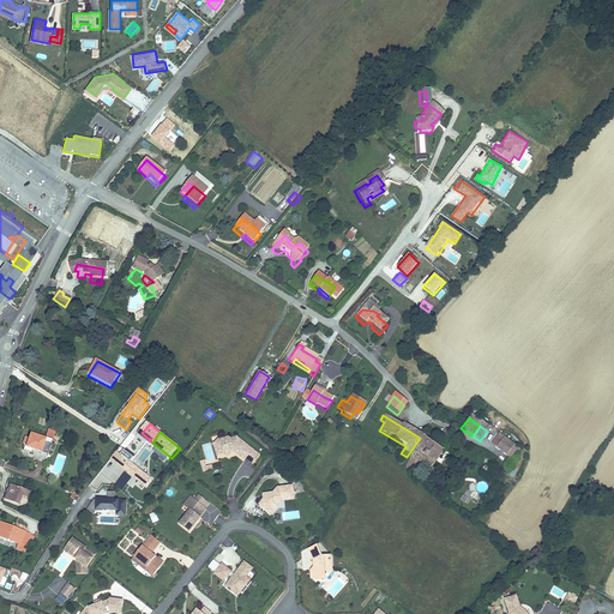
[(52,437),(44,434),(43,438),(30,433),(25,445),(34,449),(35,446),(41,449),(47,450),(50,440),(55,441),(56,439),(52,437)]
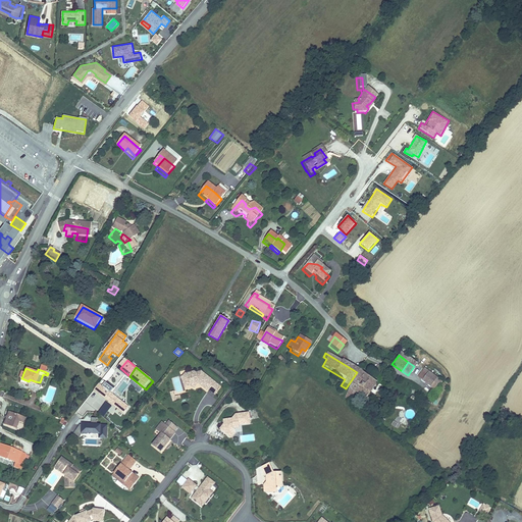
[(433,393),(439,383),(426,374),(421,371),(414,379),(433,393)]
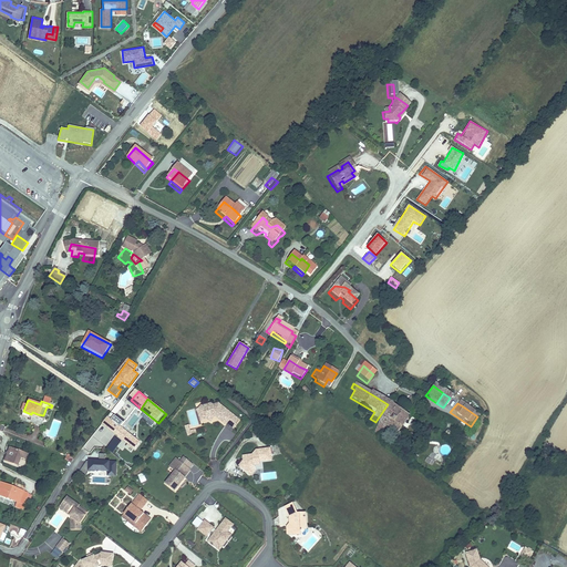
[(409,418),(388,404),(375,422),(378,424),(373,436),(377,439),(384,429),(395,436),(409,418)]
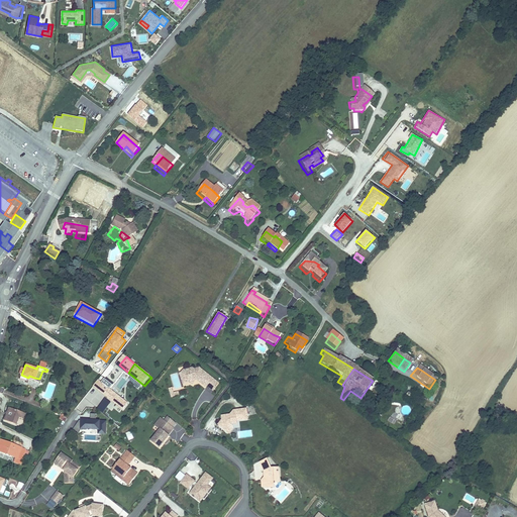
[(183,375),(182,378),(183,378),(184,382),(188,385),(188,387),(191,390),(194,387),(193,384),(196,383),(197,386),(197,387),(205,393),(206,392),(212,397),(218,390),(199,374),(194,375),(192,373),(185,375),(184,375),(183,375)]
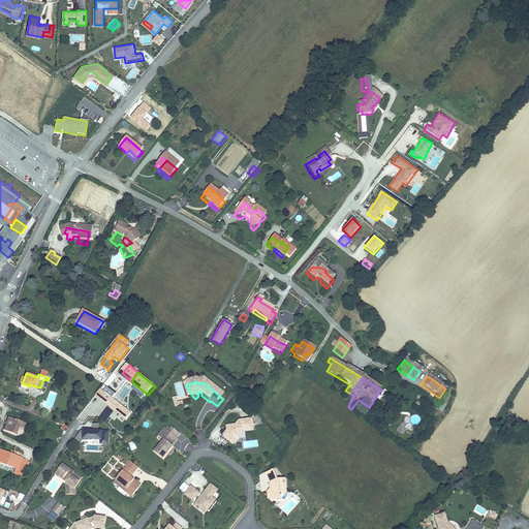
[(186,386),(183,386),(186,398),(192,396),(192,394),(188,391),(187,386),(186,386)]
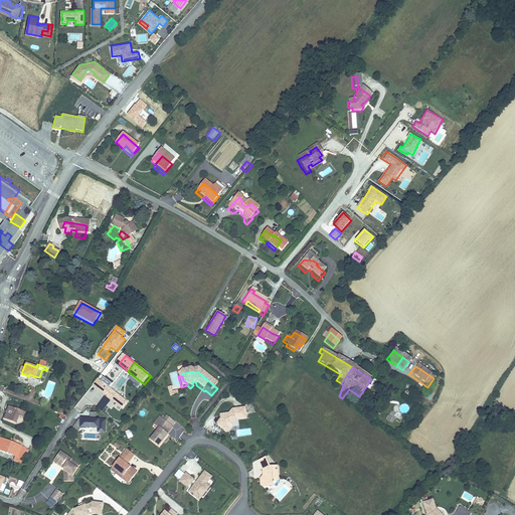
[(108,396),(113,390),(105,383),(100,389),(108,396)]
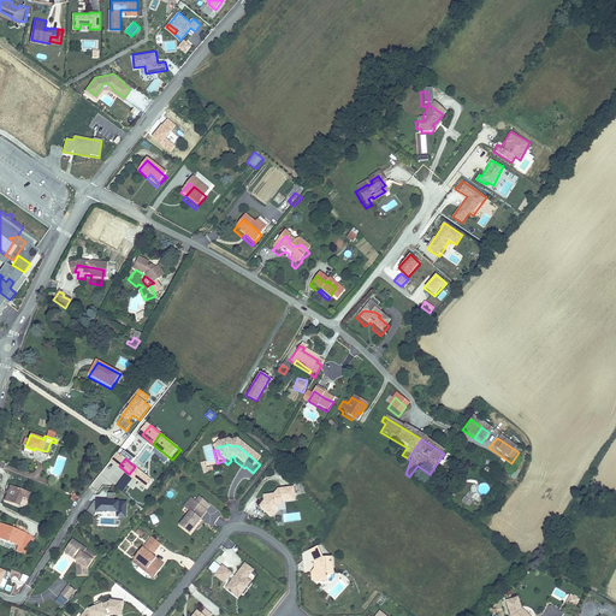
[(140,471),(135,467),(129,474),(134,479),(140,471)]
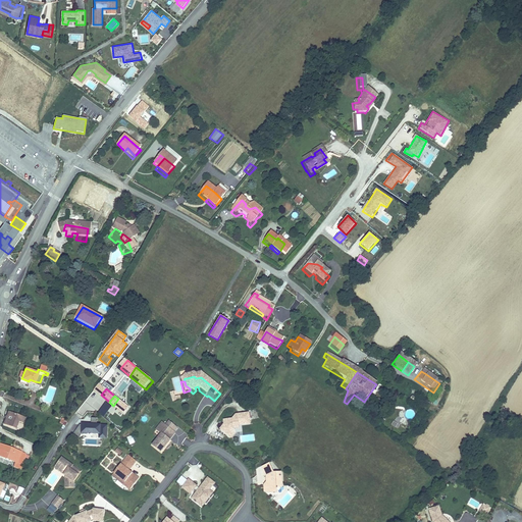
[(131,409),(118,399),(113,406),(118,410),(121,408),(126,413),(131,409)]
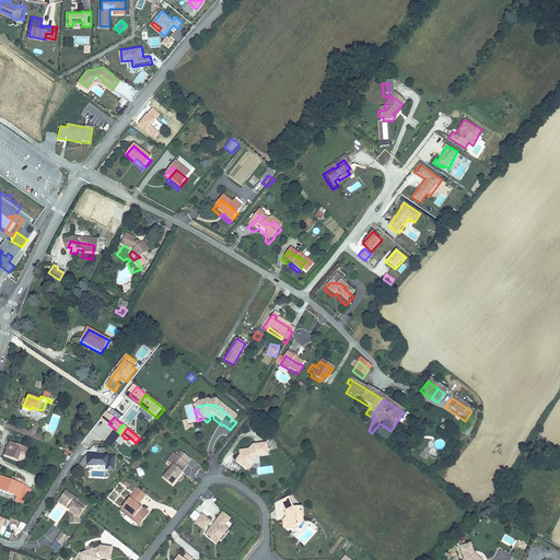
[(111,447),(120,436),(114,431),(104,442),(111,447)]
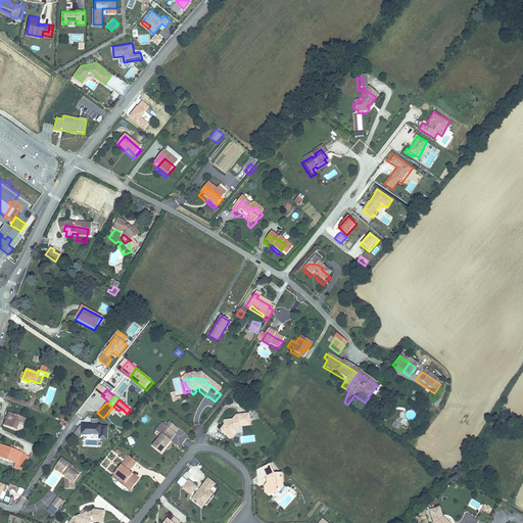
[(24,426),(26,420),(9,414),(4,427),(16,431),(19,424),(24,426)]
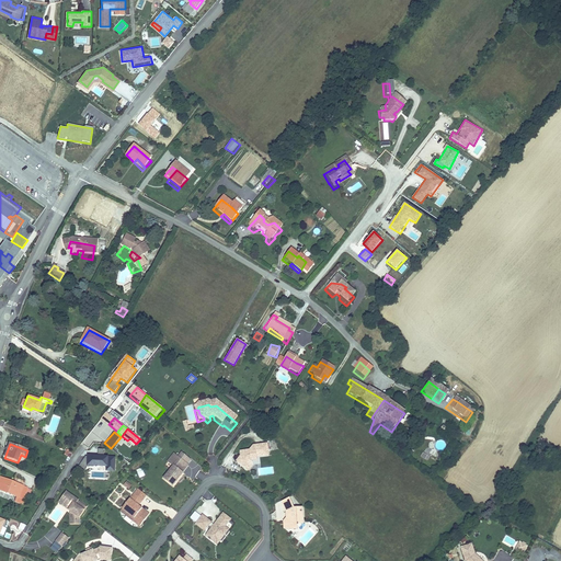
[(235,467),(243,473),(249,466),(254,465),(254,461),(263,460),(266,460),(265,455),(264,448),(251,450),(247,456),(240,457),(240,459),(239,461),(235,467)]
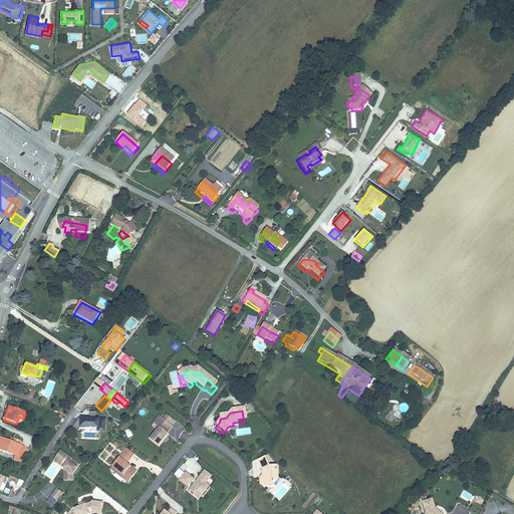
[(96,432),(105,432),(105,419),(75,417),(74,434),(79,434),(79,438),(83,438),(84,428),(96,429),(96,432)]
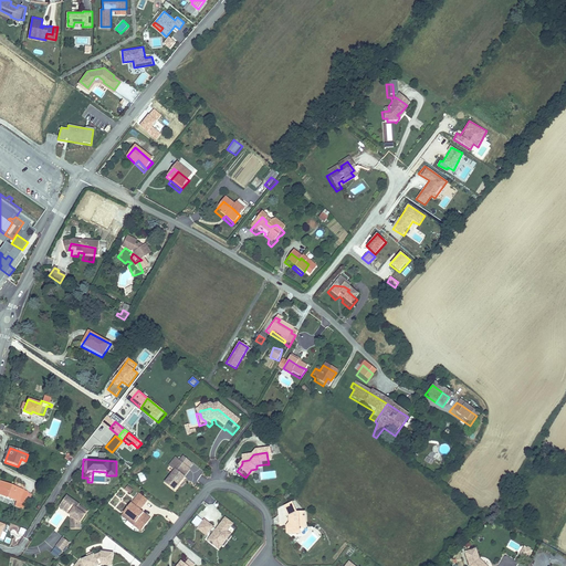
[(182,461),(179,465),(188,472),(191,468),(182,461)]
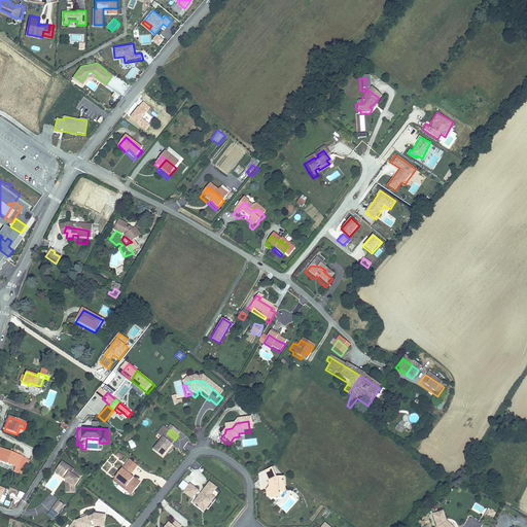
[(157,437),(162,441),(167,433),(163,430),(157,437)]
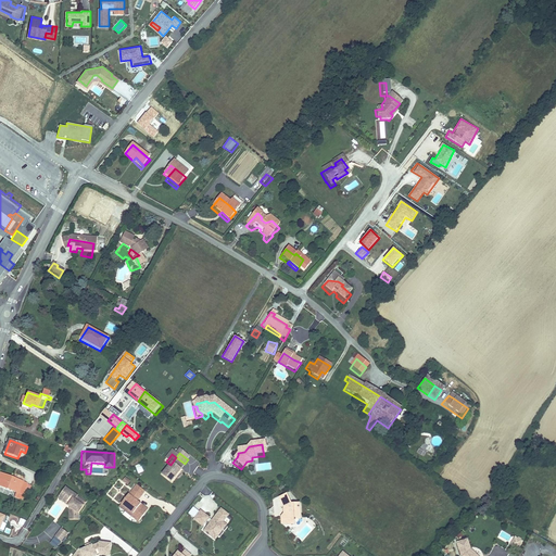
[(169,469),(162,478),(171,484),(175,480),(174,479),(175,478),(176,478),(180,472),(186,465),(185,464),(176,457),(171,465),(172,466),(169,469)]
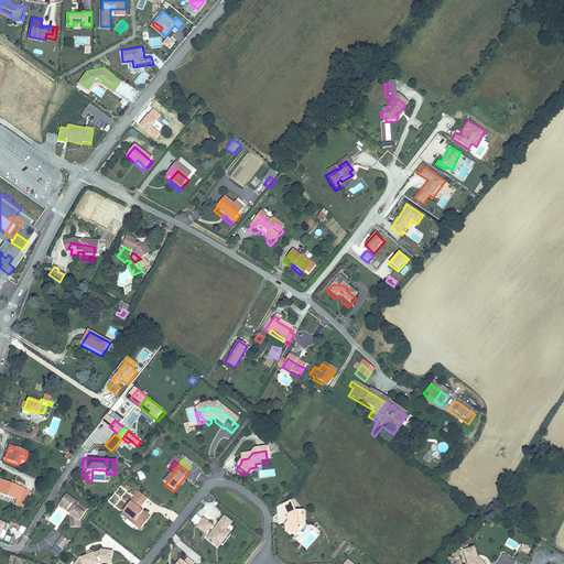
[(0,484),(0,494),(18,501),(24,503),(25,505),(30,492),(1,481),(0,484)]
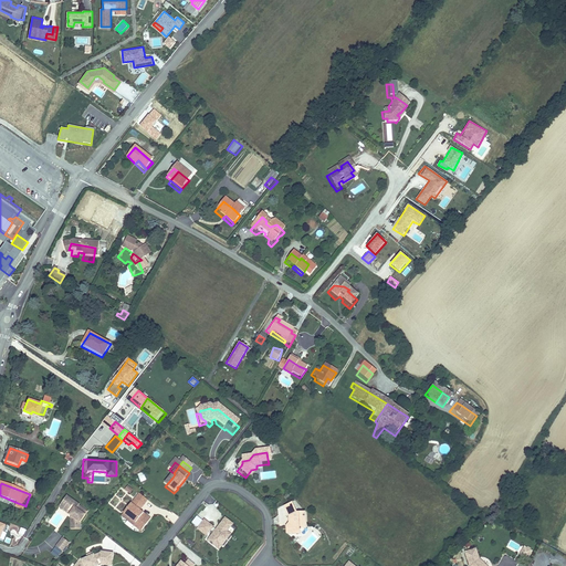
[(60,506),(70,514),(69,516),(71,517),(77,522),(75,524),(76,531),(80,531),(80,524),(85,515),(76,510),(79,506),(79,505),(66,496),(60,506)]
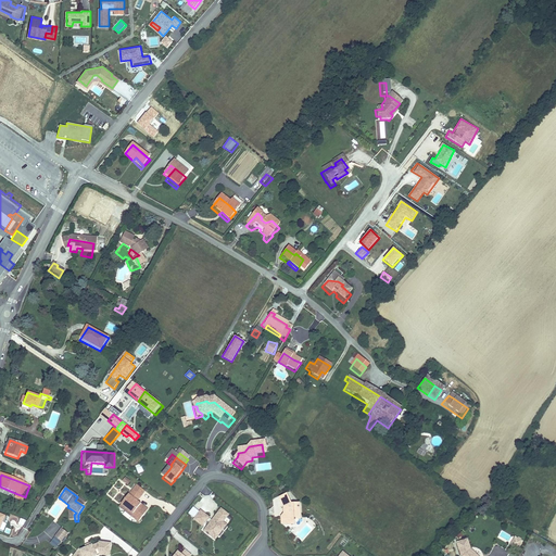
[(136,489),(121,508),(140,523),(148,514),(137,505),(144,496),(136,489)]
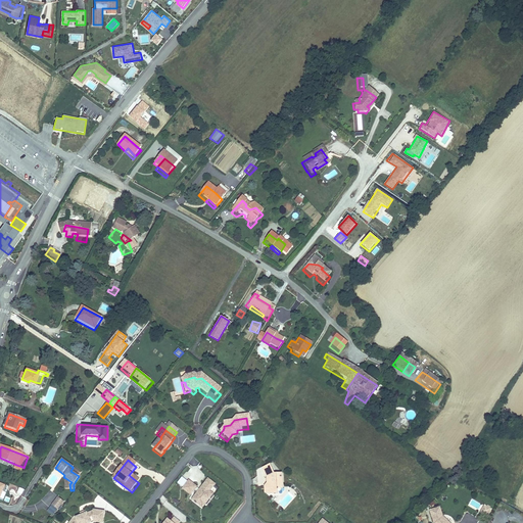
[(64,475),(55,468),(54,470),(61,475),(63,477),(64,475)]
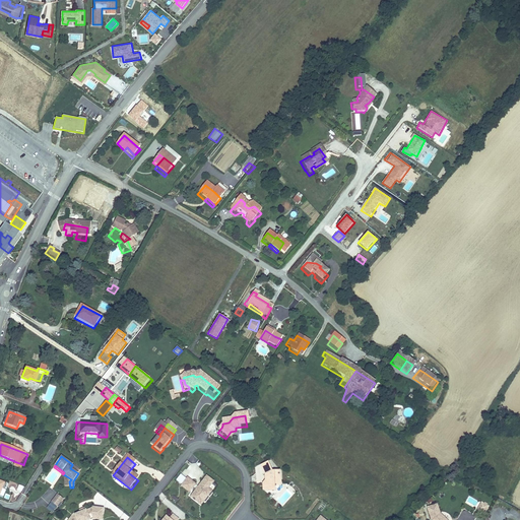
[(80,471),(72,465),(70,468),(78,473),(80,471)]
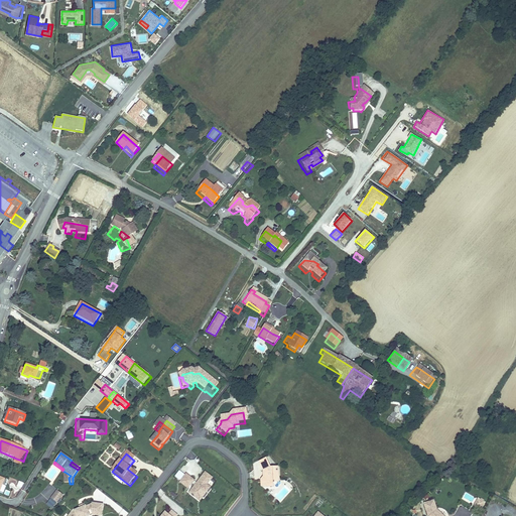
[(263,462),(256,465),(260,474),(263,475),(264,482),(261,484),(261,487),(264,489),(271,489),(271,486),(271,485),(276,484),(275,474),(275,470),(268,471),(263,462)]
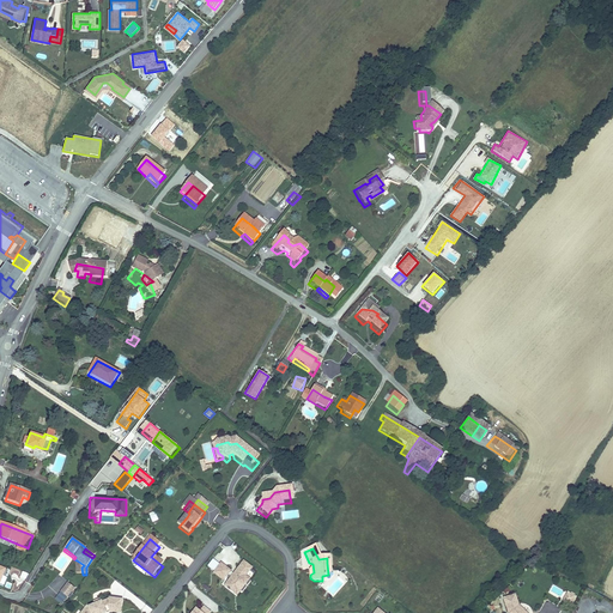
[(155,577),(133,560),(131,564),(152,581),(155,577)]
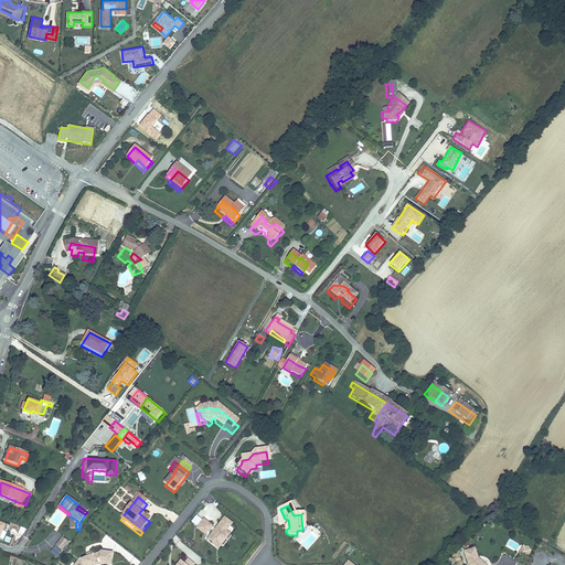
[(286,524),(281,526),(283,533),(289,539),(297,539),(297,535),(289,535),(286,533),(286,530),(289,528),(288,520),(285,519),(286,524)]
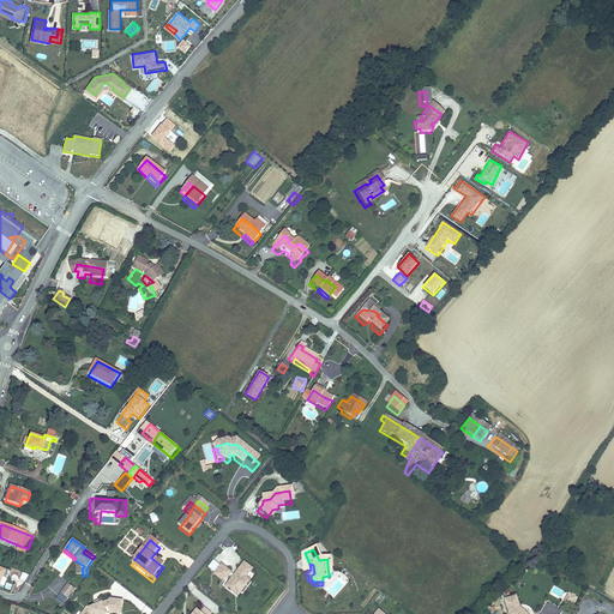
[(228,577),(230,575),(221,569),(214,577),(223,584),(226,581),(230,583),(224,590),(228,593),(227,594),(229,595),(229,594),(235,597),(239,594),(236,593),(240,587),(242,588),(247,582),(245,581),(251,572),(244,566),(234,578),(233,581),(228,577)]
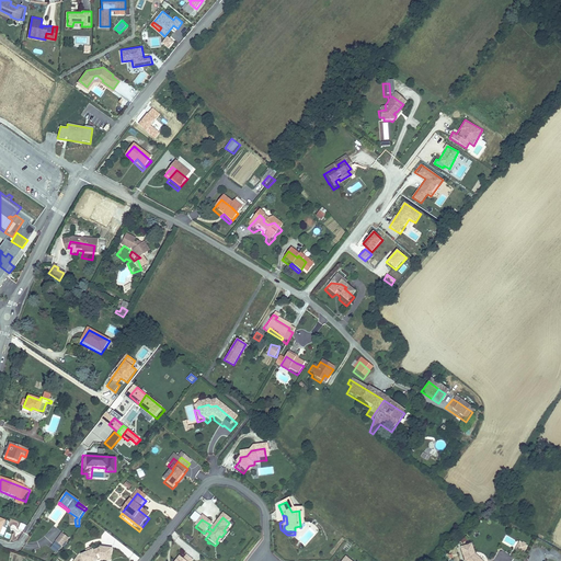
[(219,536),(216,541),(218,542),(215,546),(216,548),(227,533),(226,531),(221,537),(219,536)]
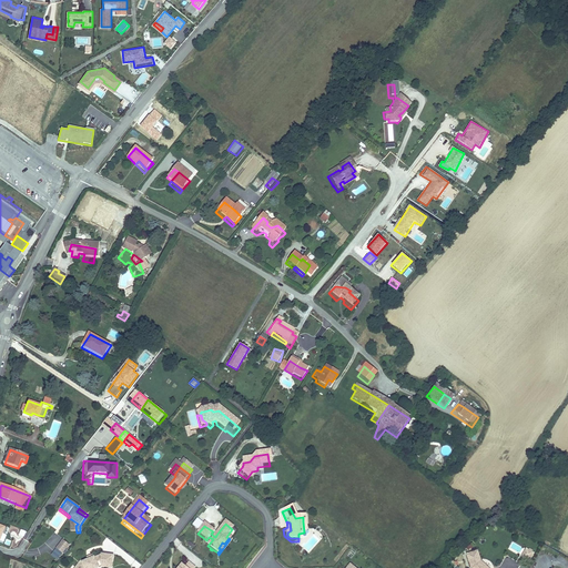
[(63,541),(57,550),(63,556),(70,547),(63,541)]
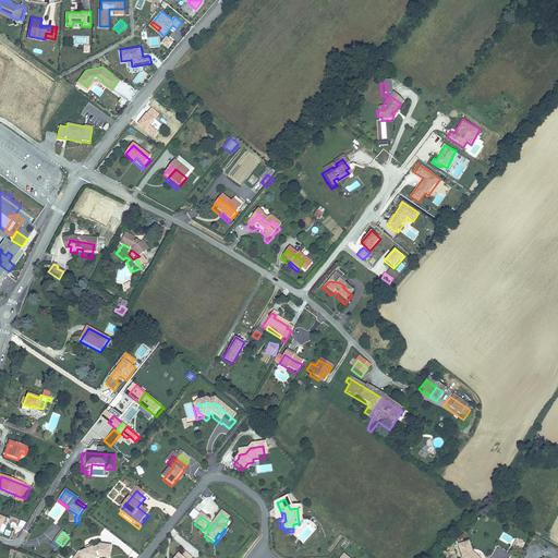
[(37,540),(40,545),(47,541),(44,535),(37,540)]
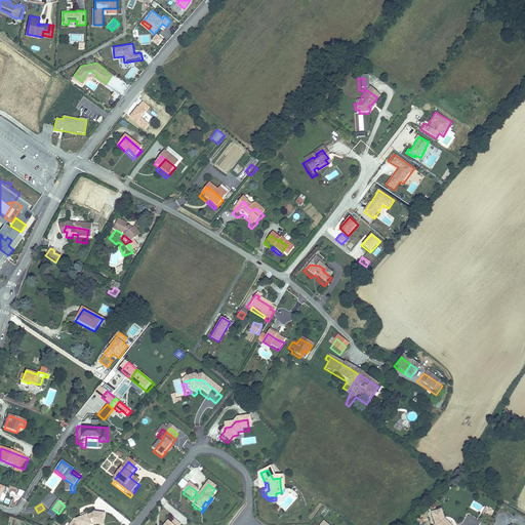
[(487,521),(491,514),(484,510),(480,517),(487,521)]
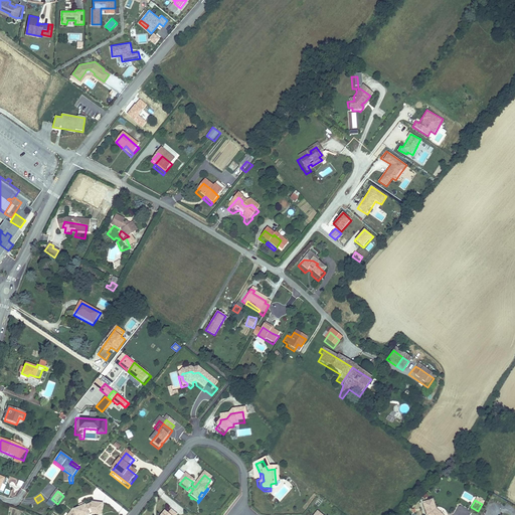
[(432,503),(422,506),(424,514),(438,514),(435,511),(432,503)]
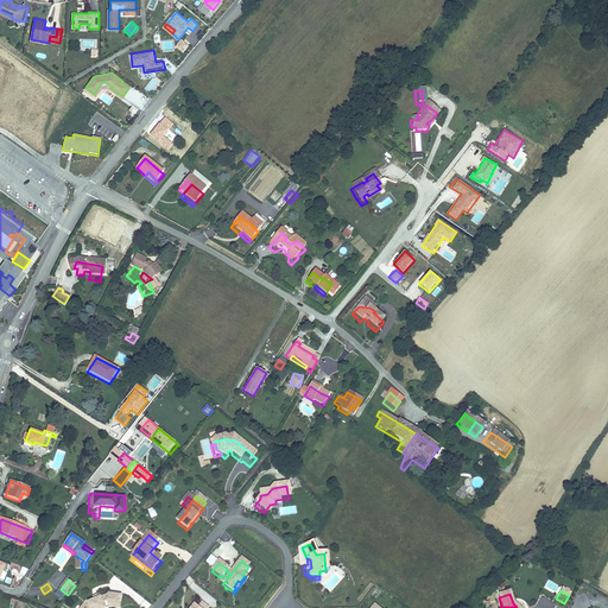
[(105,607),(103,606),(107,605),(107,607),(120,607),(121,597),(108,595),(108,597),(101,600),(101,599),(99,600),(94,602),(88,605),(86,603),(82,607),(105,607)]
